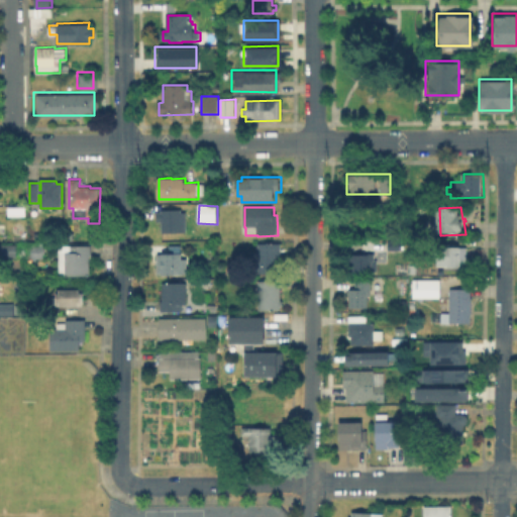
[(183,211),(183,214),(188,213),(188,233),(164,234),(163,223),(159,223),(158,213),(163,213),(163,211),(183,211)]
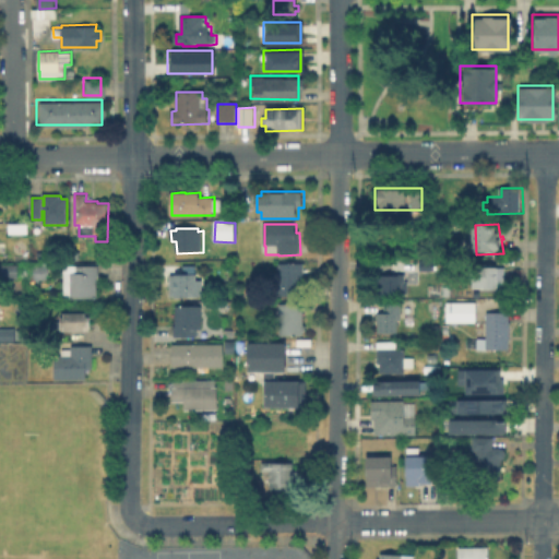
[(435,271),(420,272),(420,261),(435,261),(435,271)]
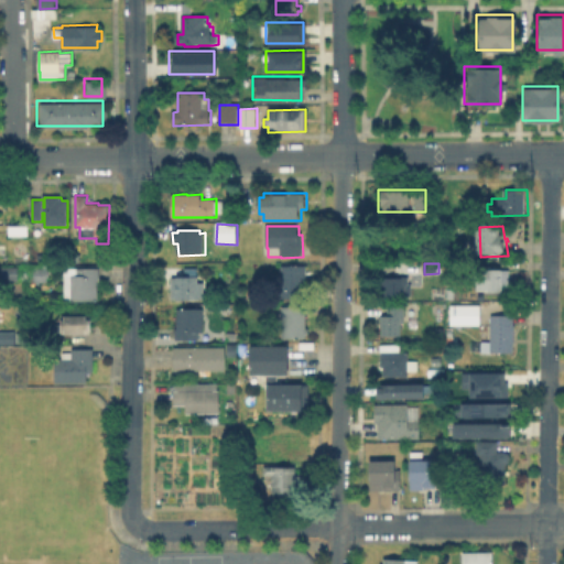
[(306,290),(306,300),(283,300),(282,268),(307,267),(307,290),(306,290)]
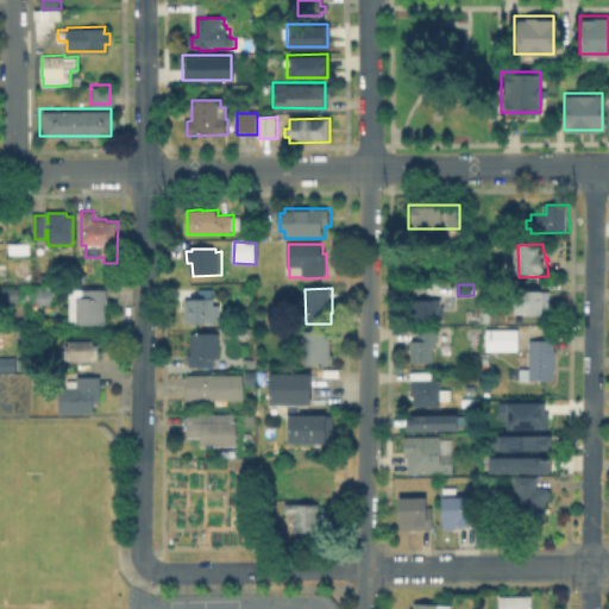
[(22,303),(2,305),(2,289),(20,289),(22,303)]
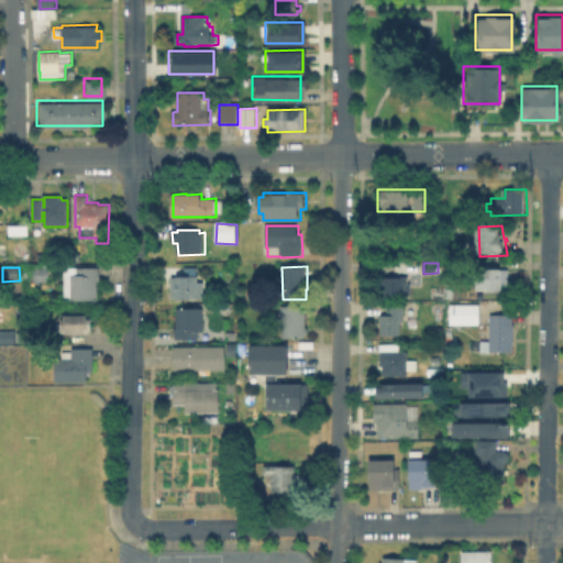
[(33,268),(46,268),(46,289),(33,289),(33,268)]
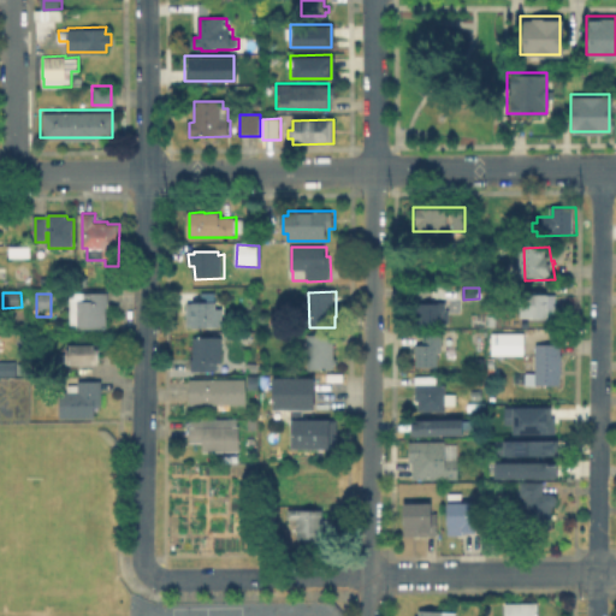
[(107,306),(108,330),(71,331),(71,295),(110,294),(110,306),(107,306)]
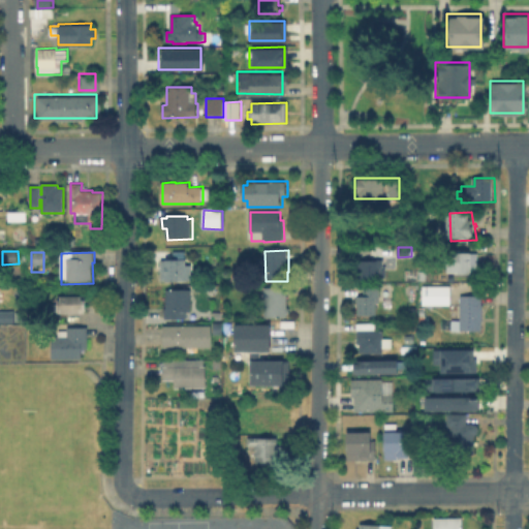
[(186,252),(186,260),(187,260),(187,266),(192,266),(192,281),(187,281),(187,282),(166,282),(166,280),(162,281),(162,262),(167,261),(167,260),(174,260),(174,252),(186,252)]
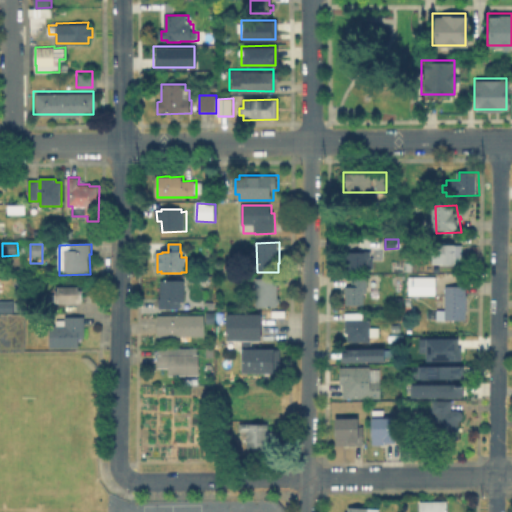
[(463,247),(463,265),(456,265),(456,267),(432,267),(432,245),(450,245),(450,246),(463,247)]
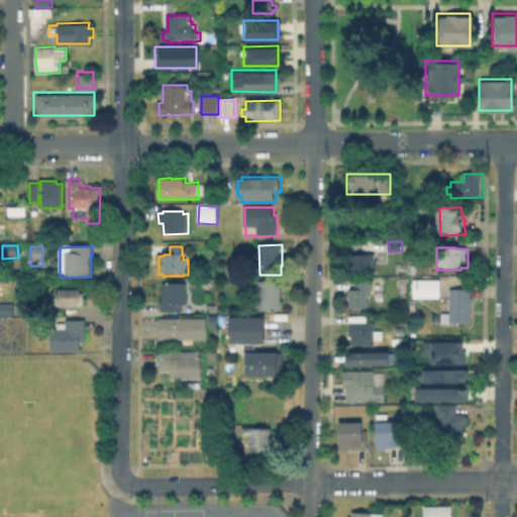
[(375,254),(375,261),(377,261),(377,272),(376,272),(377,277),(371,277),(371,274),(349,274),(348,268),(346,268),(346,261),(349,262),(349,255),(369,255),(369,254),(375,254)]
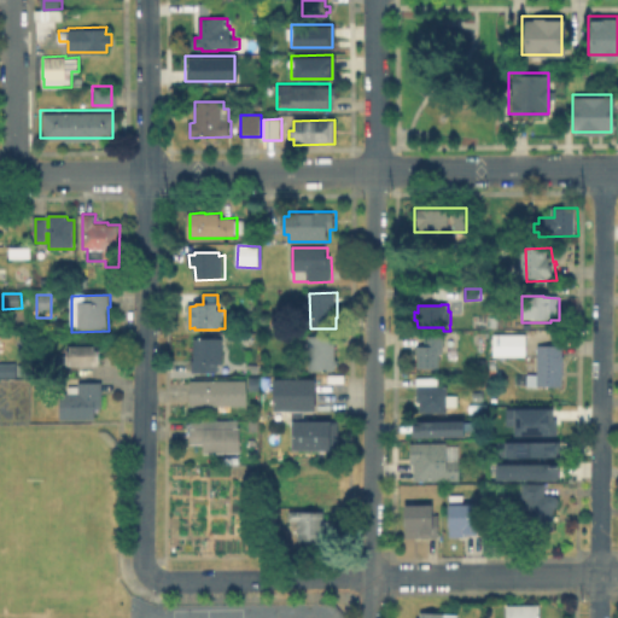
[(523,332),(523,354),(490,354),(490,332),(523,332)]
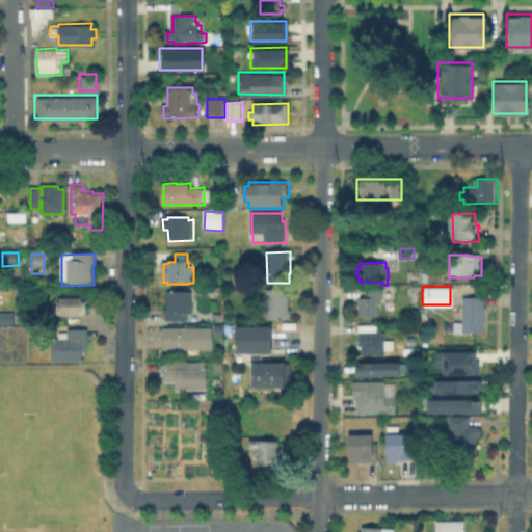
[(289,290),(289,311),(291,311),(291,315),(289,315),(289,320),(267,320),(266,290),(289,290)]
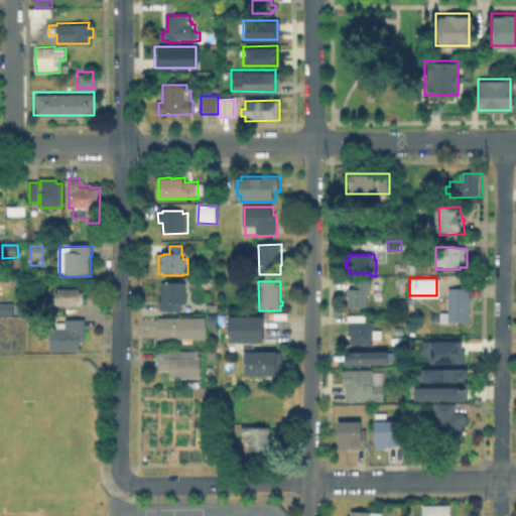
[(371,281),(371,297),(368,296),(368,308),(350,308),(351,300),(349,300),(349,290),(355,290),(355,281),(371,281)]
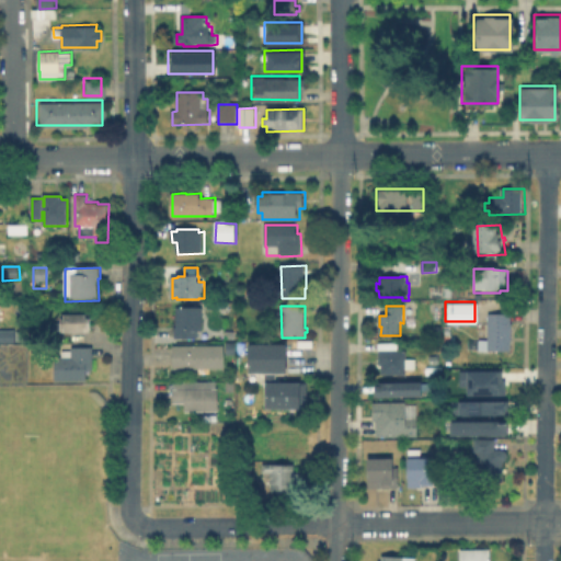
[(201,340),(187,341),(174,340),(174,329),(176,329),(178,307),(205,308),(205,333),(199,333),(201,340)]
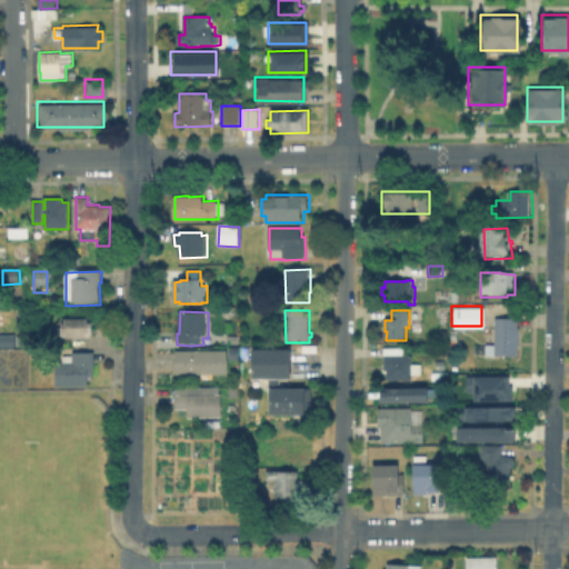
[(516,356),(481,356),(481,343),(491,343),(491,317),(516,317),(516,356)]
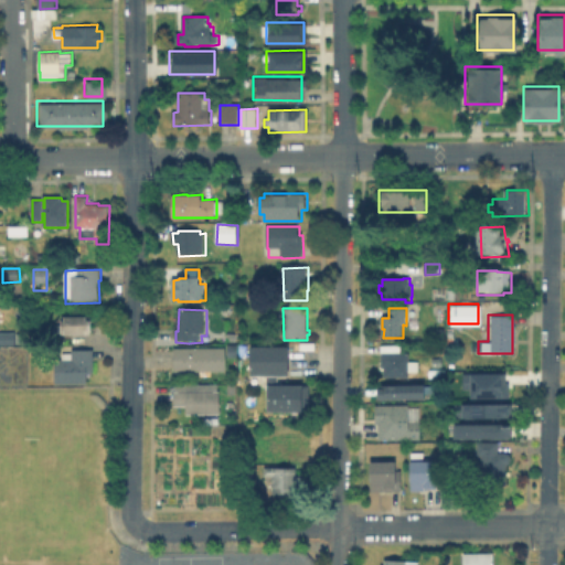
[(92,318),(92,320),(93,320),(94,334),(92,334),(92,337),(64,337),(64,336),(57,337),(57,328),(64,328),(64,318),(92,318)]
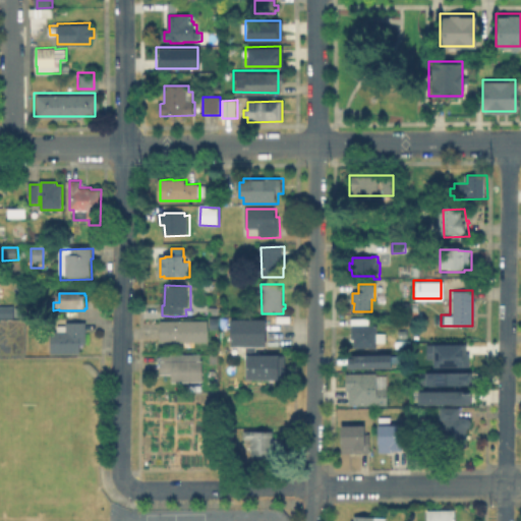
[(0,306),(14,306),(15,319),(0,319),(0,306)]
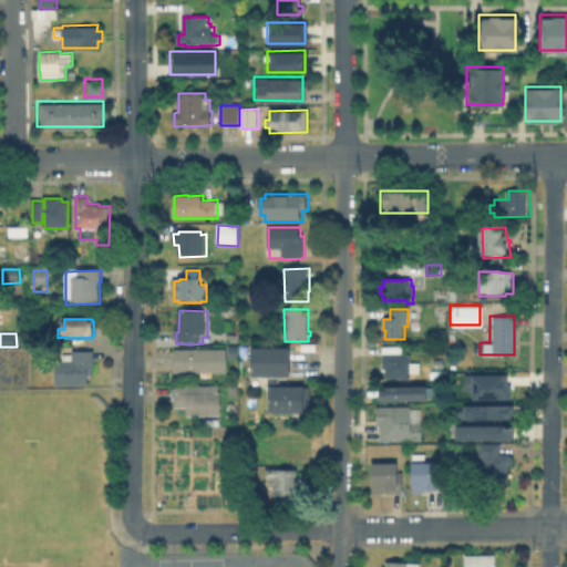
[(228,350),(229,373),(177,374),(177,350),(228,350)]
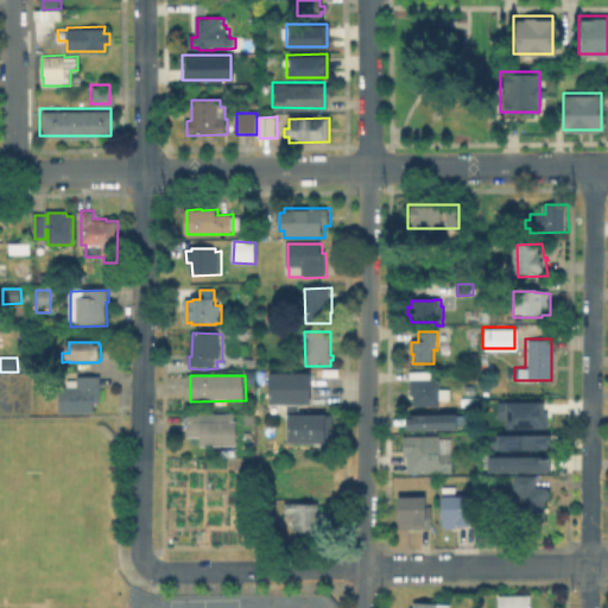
[(314,375),(314,407),(272,406),(272,375),(314,375)]
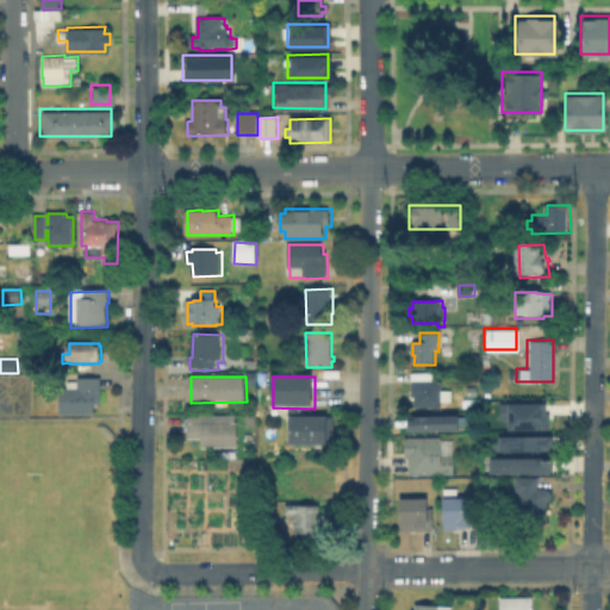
[(103,378),(103,404),(95,404),(95,415),(61,415),(61,390),(68,390),(69,383),(79,383),(79,379),(103,378)]
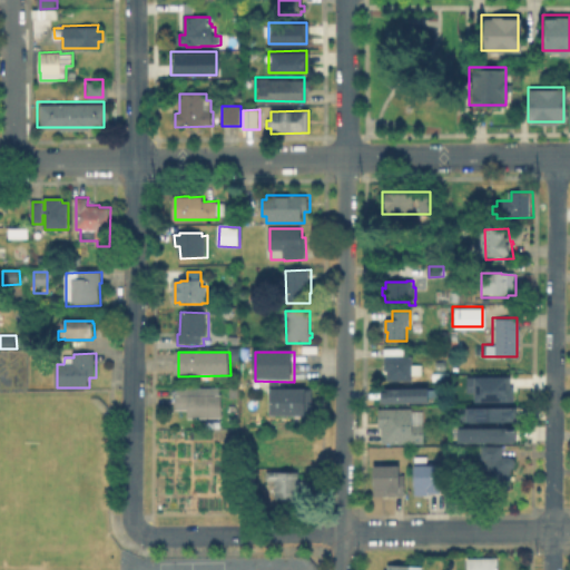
[(414,356),(414,381),(389,381),(389,371),(386,371),(386,356),(414,356)]
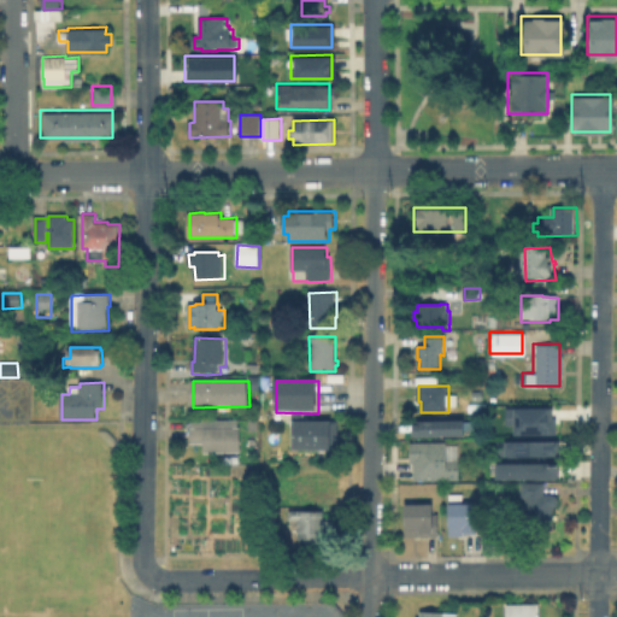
[(550,406),(550,434),(511,434),(511,423),(503,423),(503,406),(550,406)]
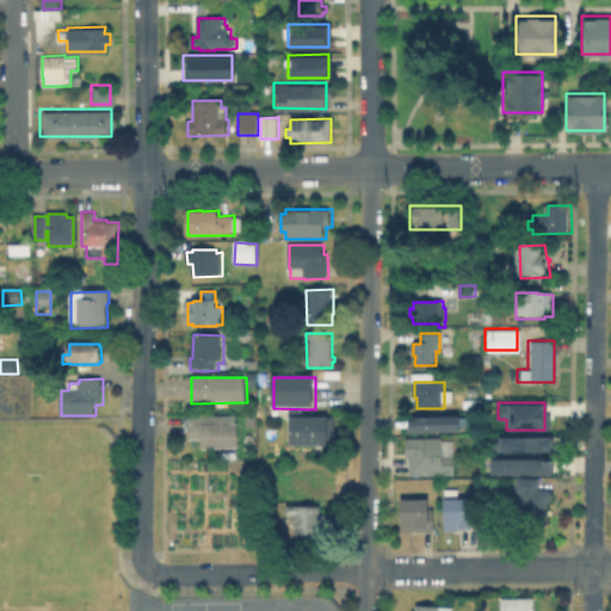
[(236,415),(236,425),(240,424),(239,449),(202,450),(202,440),(189,440),(189,418),(236,415)]
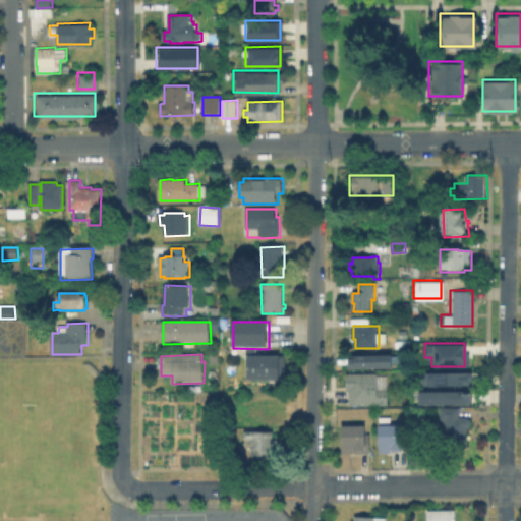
[(350,368),(350,356),(395,356),(395,369),(350,368)]
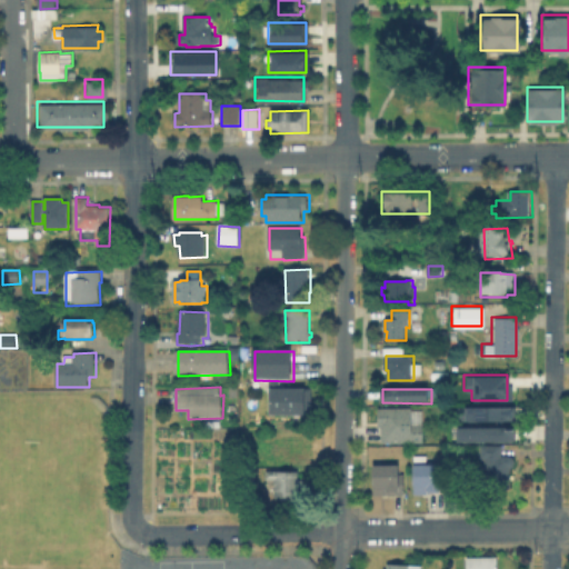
[(311,391),(311,418),(270,418),(270,391),(311,391)]
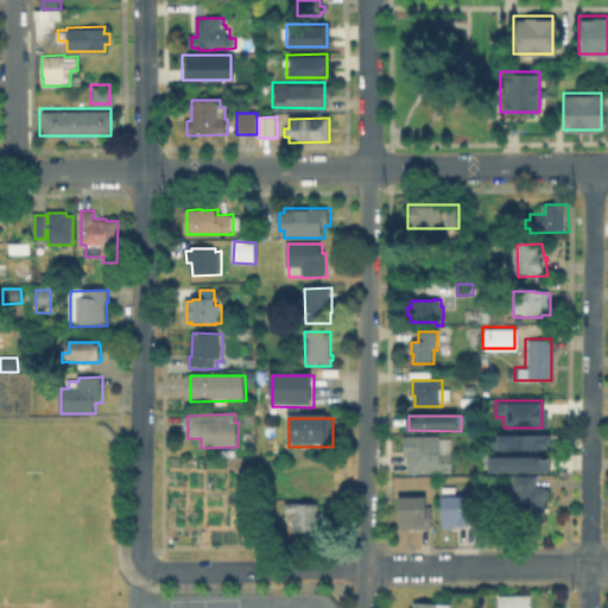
[(548,434),(549,449),(494,449),(494,434),(548,434)]
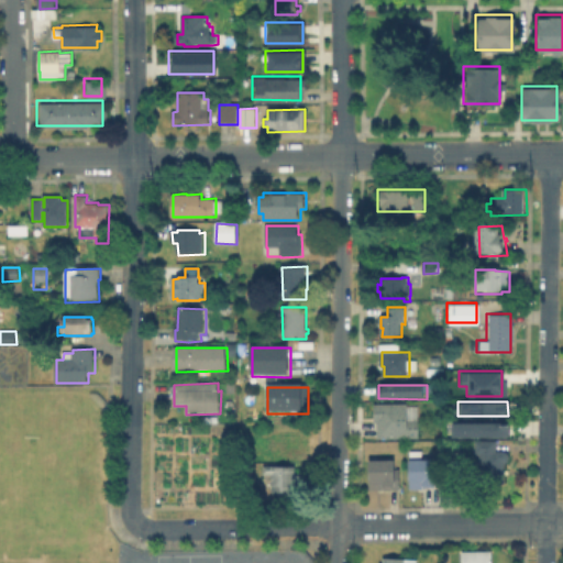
[(374,440),(374,407),(421,407),(421,440),(374,440)]
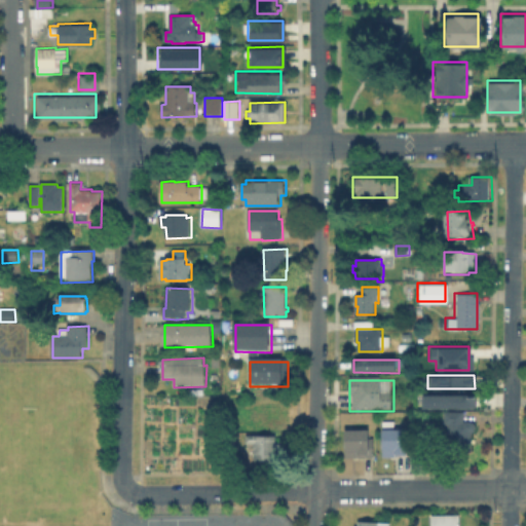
[(475,393),(475,407),(419,407),(419,393),(475,393)]
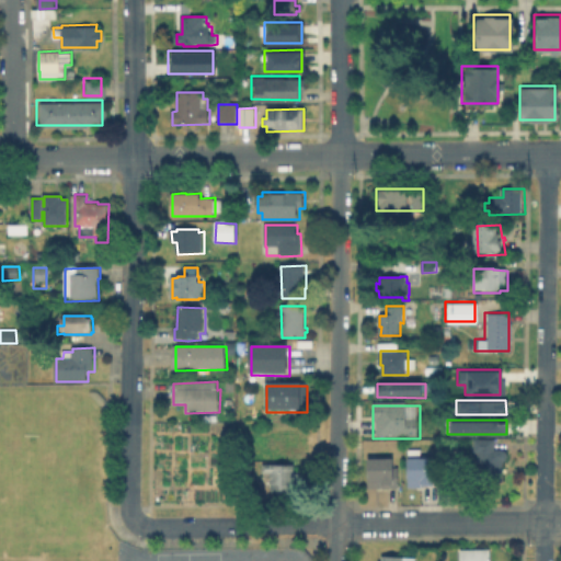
[(495,450),(504,450),(507,453),(508,455),(508,458),(507,459),(506,461),(504,462),(504,482),(479,482),(479,454),(474,454),(474,439),(495,439),(495,450)]
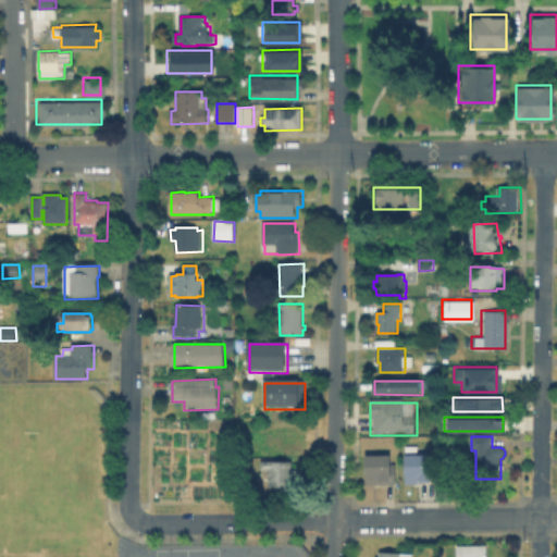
[(405,485),(406,456),(436,456),(436,485),(405,485)]
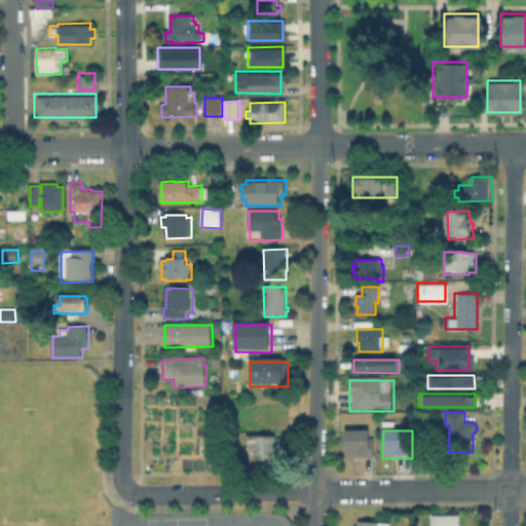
[(345,459),(345,433),(373,433),(373,459),(345,459)]
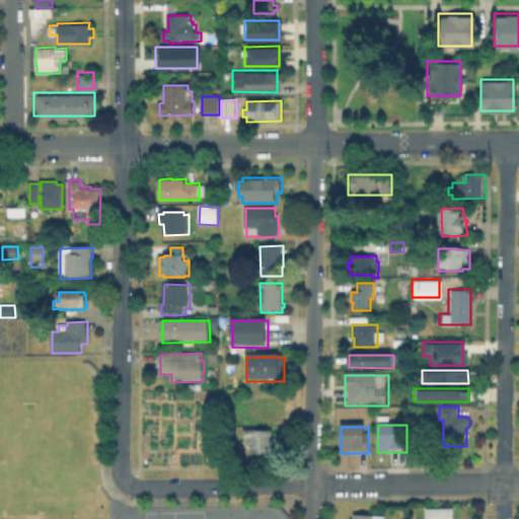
[(277,439),(277,448),(274,447),(273,455),(269,455),(269,458),(258,457),(258,455),(251,455),(251,438),(244,438),(244,431),(273,431),(273,439),(277,439)]
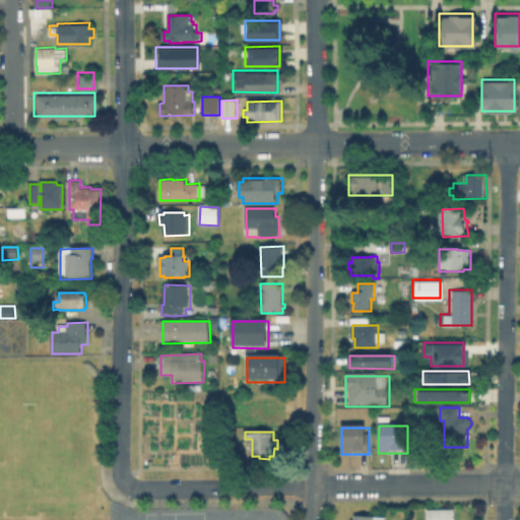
[(428,519),(428,510),(455,509),(455,519),(428,519)]
